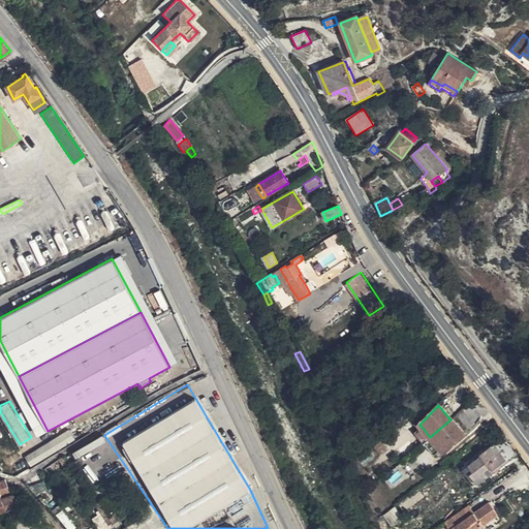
[(443,453),(464,435),(450,419),(430,437),(440,448),(443,453)]
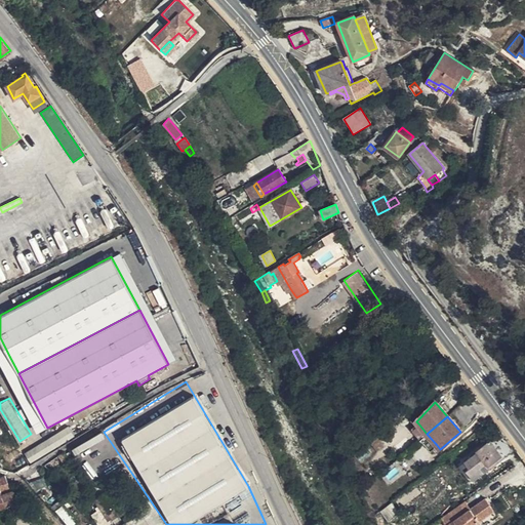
[(427,434),(418,423),(412,428),(421,439),(427,434)]
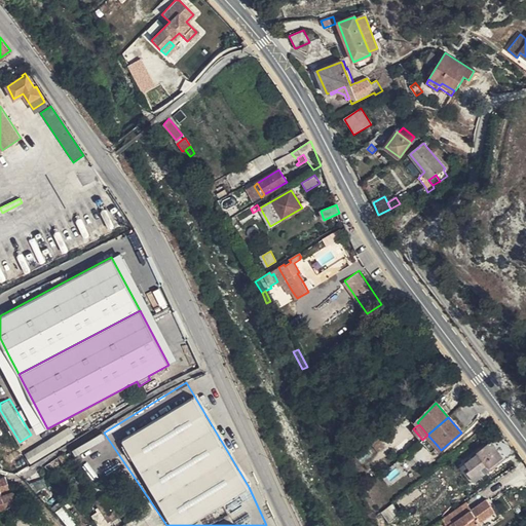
[(516,452),(502,434),(478,452),(479,453),(465,463),(471,468),(467,471),(476,481),(491,468),(490,467),(503,457),(505,460),(516,452)]
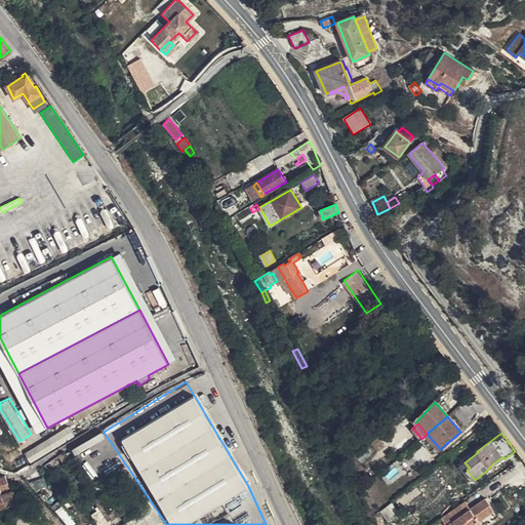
[(437,445),(427,434),(421,439),(432,450),(437,445)]
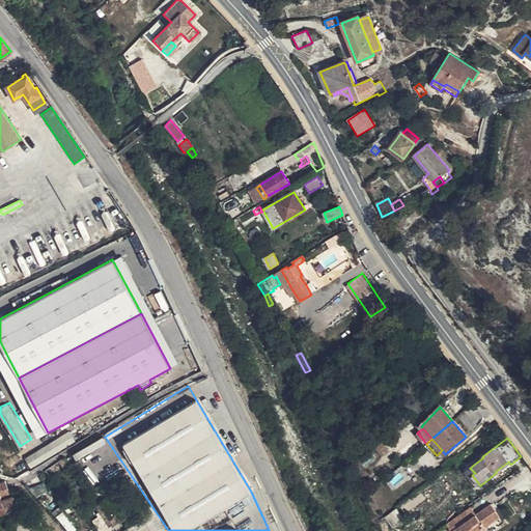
[(30,472),(38,467),(31,456),(23,462),(28,470),(30,472)]
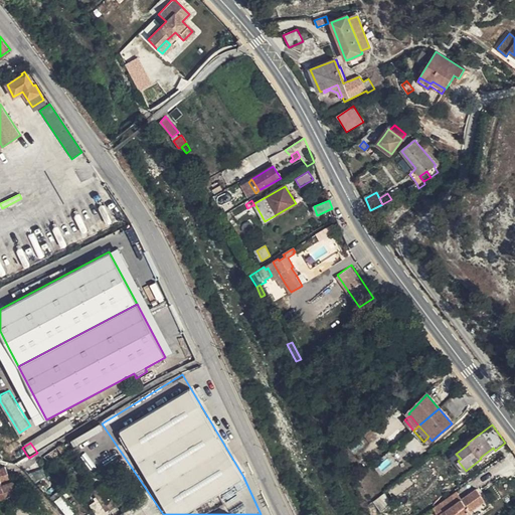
[(18,463),(26,457),(18,444),(10,449),(18,463)]
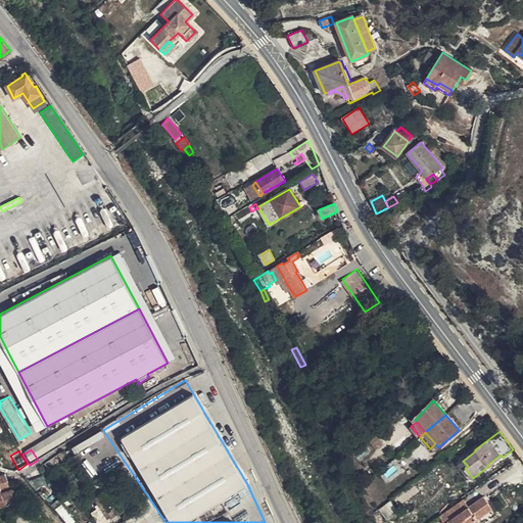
[(67,458),(62,452),(58,455),(63,462),(67,458)]
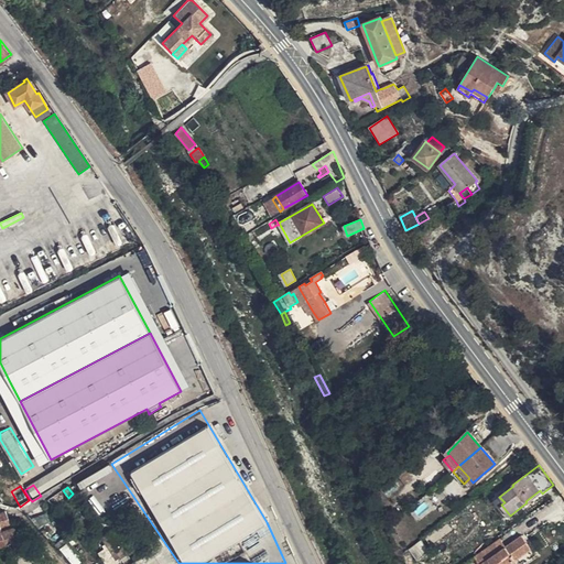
[(527,505),(542,494),(540,490),(525,501),(527,502),(527,505)]
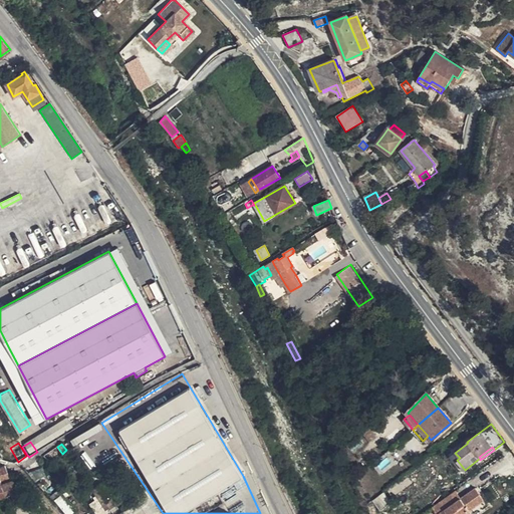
[(56,457),(51,451),(43,457),(48,463),(56,457)]
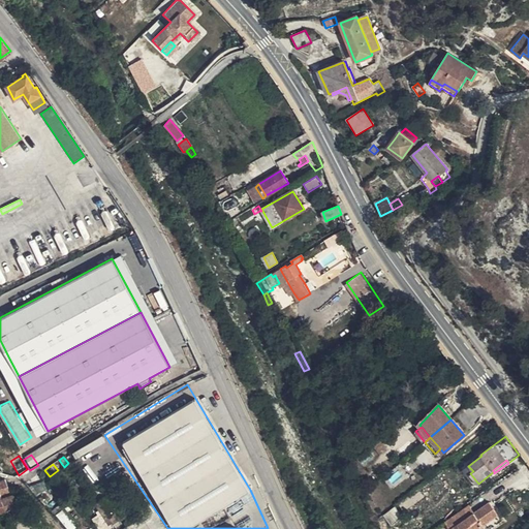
[(473,471),(468,466),(464,470),(476,486),(478,484),(470,473),(473,471)]
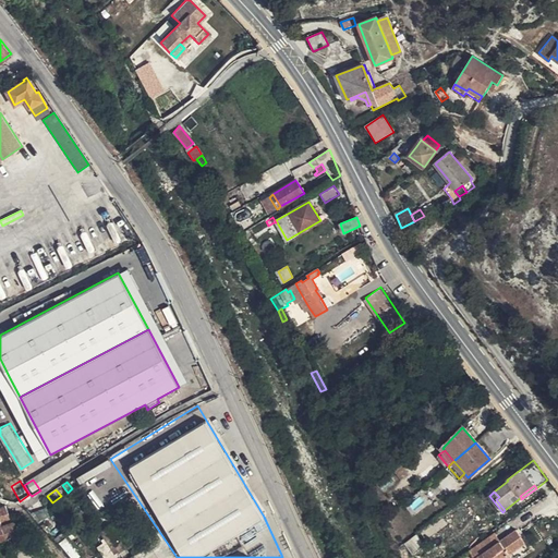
[(128,496),(120,500),(125,508),(133,504),(128,496)]
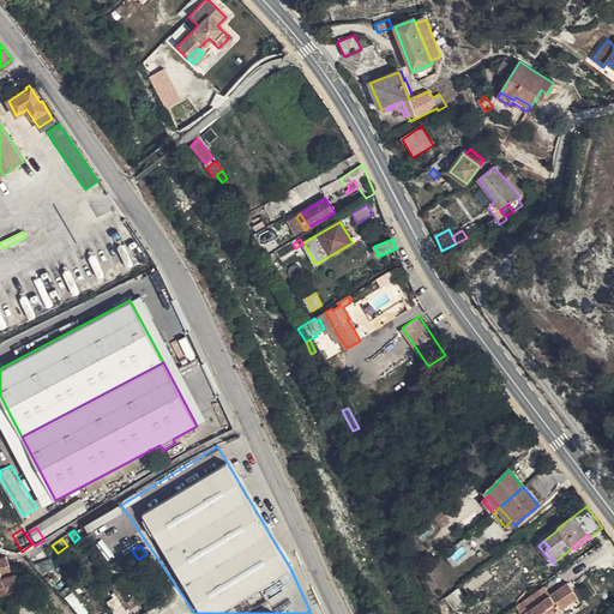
[(53,567),(41,553),(30,561),(43,577),(53,567)]
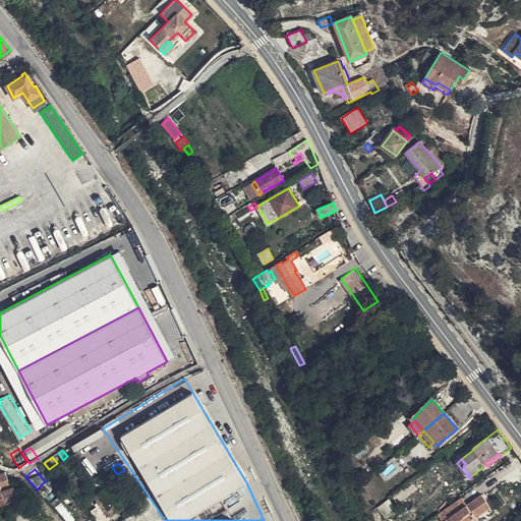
[(124,470),(117,474),(122,481),(128,476),(124,470)]
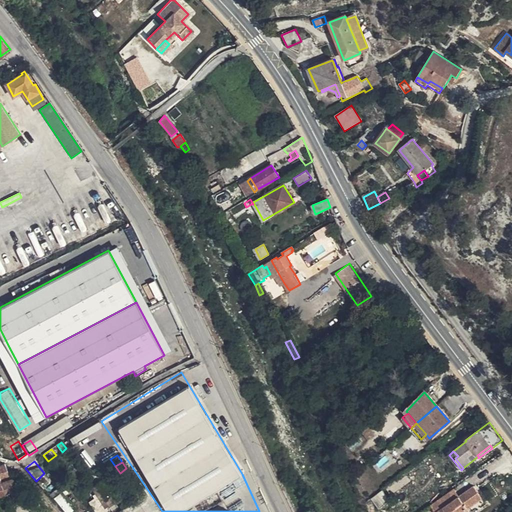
[(10,480),(4,465),(0,466),(0,476),(1,480),(2,481),(2,483),(10,480)]
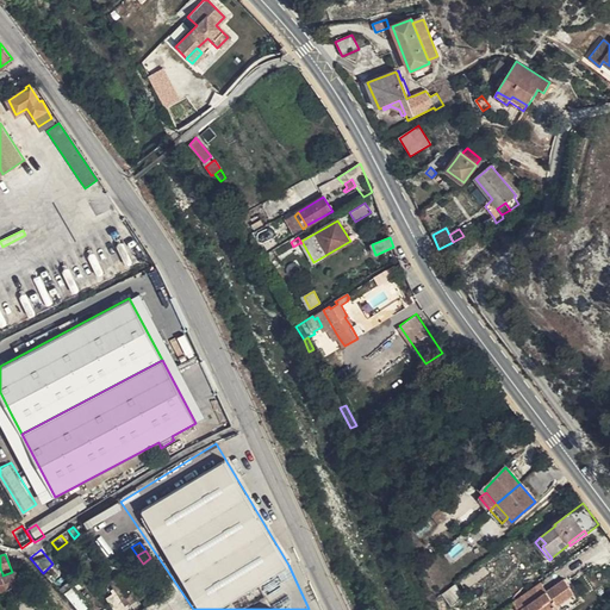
[(16,571),(12,572),(2,576),(0,577),(8,589),(13,586),(22,583),(16,571)]
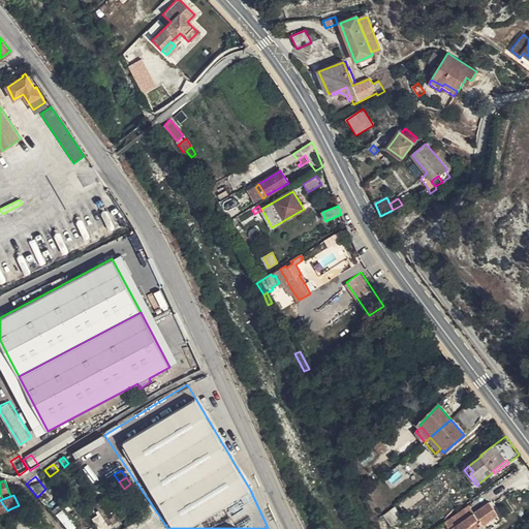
[(62,509),(72,501),(68,497),(59,504),(62,509)]
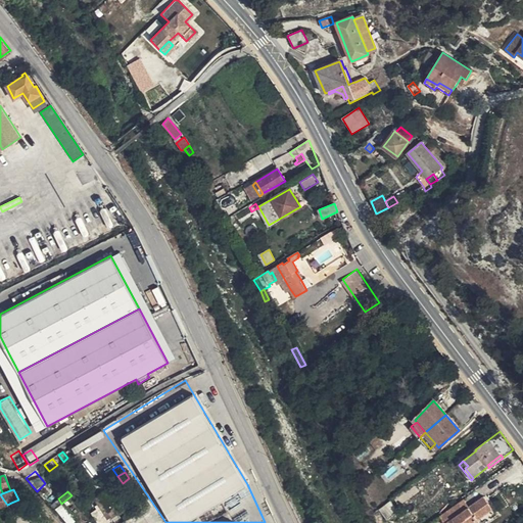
[(103,494),(95,500),(102,510),(99,513),(105,521),(116,513),(103,494)]
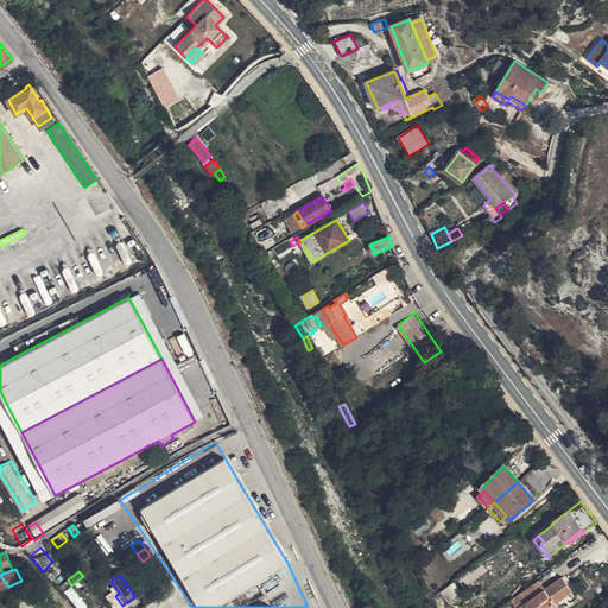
[(527,589),(512,601),(517,607),(549,607),(572,591),(563,577),(539,594),(533,597),(527,589)]
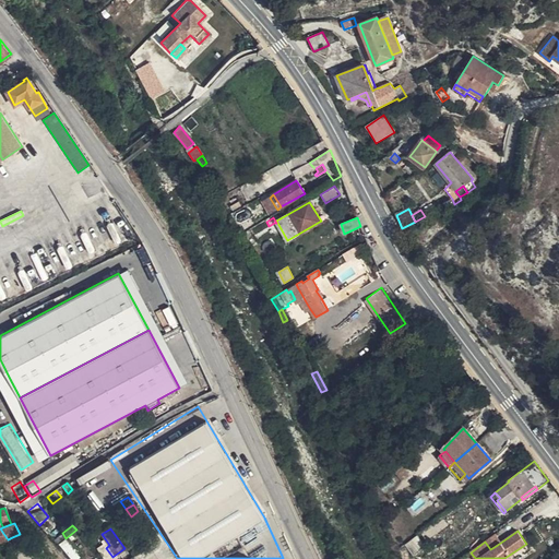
[(15,545),(23,542),(20,534),(12,537),(15,545)]
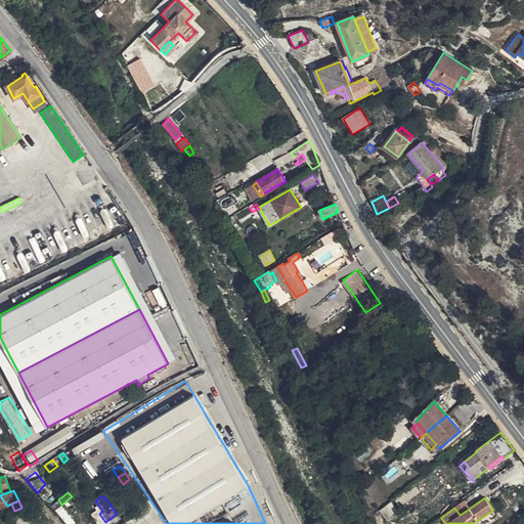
[(102,511),(95,500),(92,503),(99,514),(102,511)]
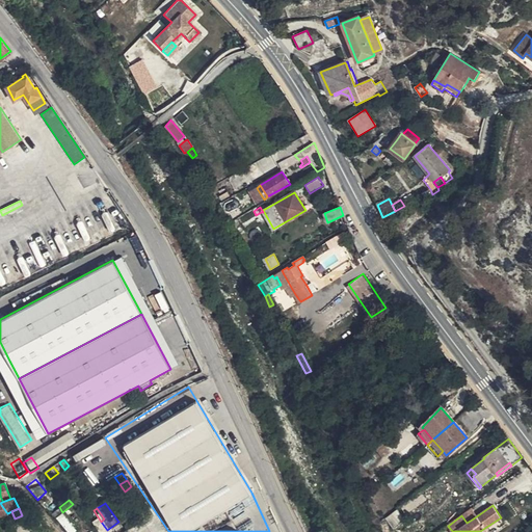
[(397,509),(387,517),(395,529),(405,521),(397,509)]
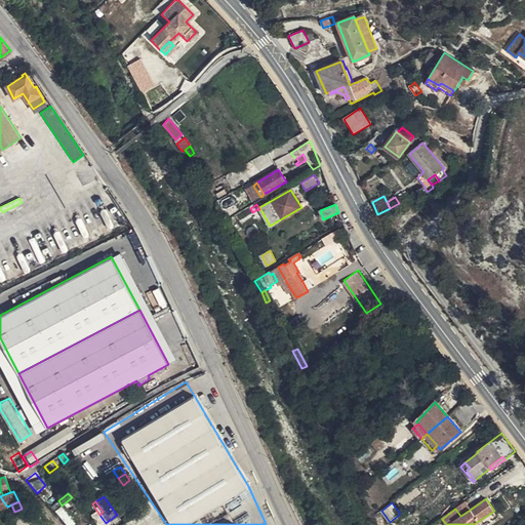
[(460,506),(455,509),(460,516),(466,513),(460,506)]
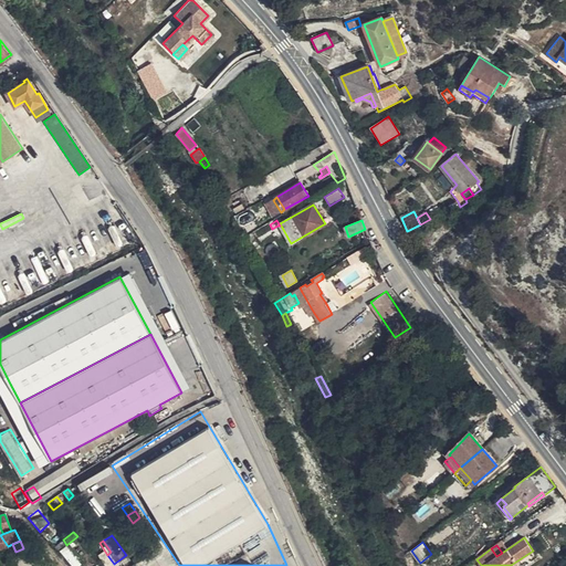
[(30,565),(21,555),(16,561),(20,565),(30,565)]
